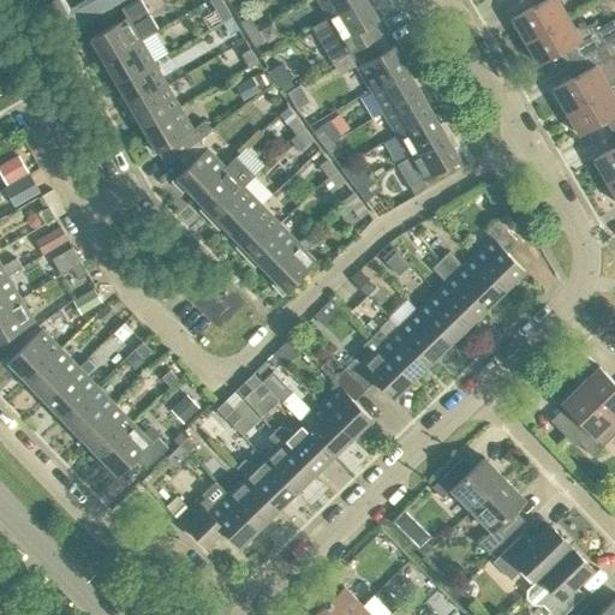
[(99,64),(141,40),(157,29),(139,0),(133,0),(120,9),(126,17),(90,37),(97,51),(93,53),(99,64)]
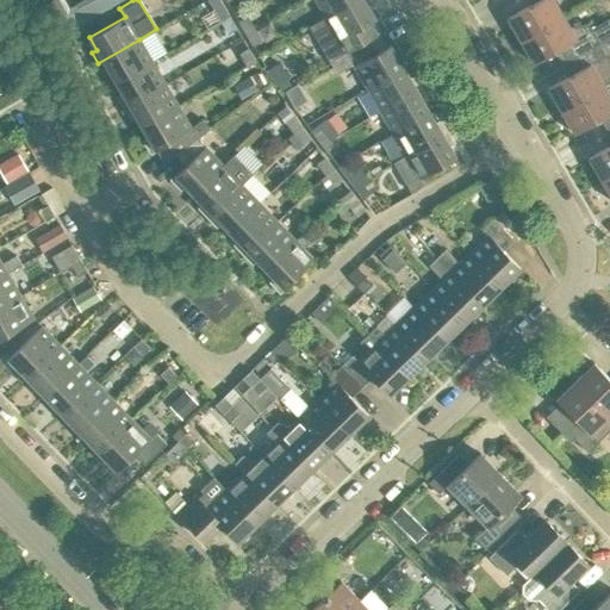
[(97,0),(104,11),(118,2),(116,0),(97,0)]
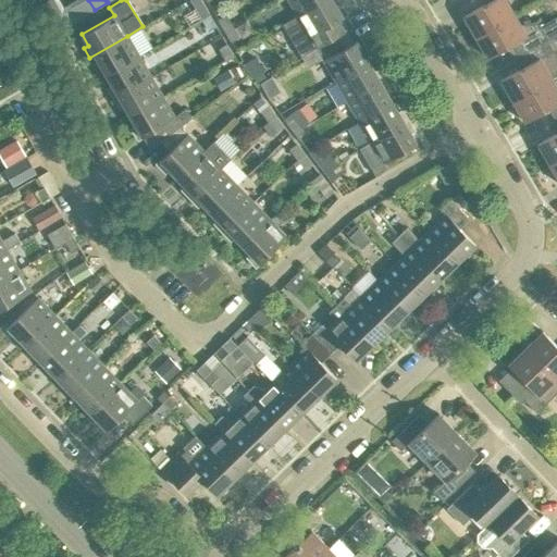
[(300,57),(316,48),(347,29),(341,17),(342,17),(344,11),(339,4),(336,7),(332,0),(323,0),(297,15),(282,24),(300,57)]
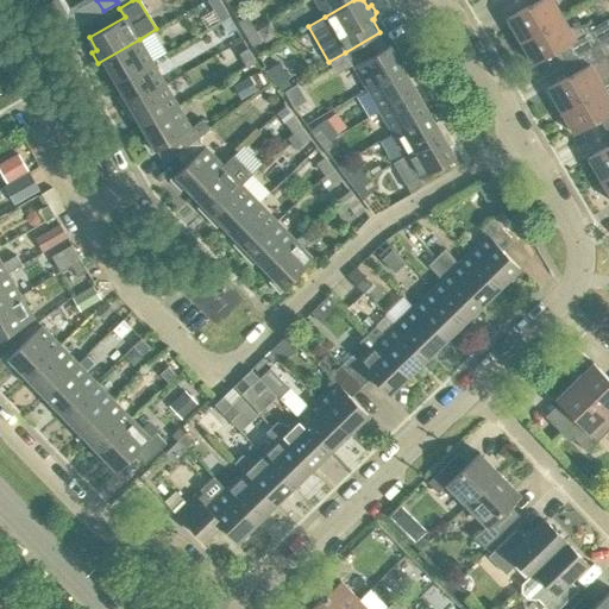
[(314,0),(325,17),(353,0),(314,0)]
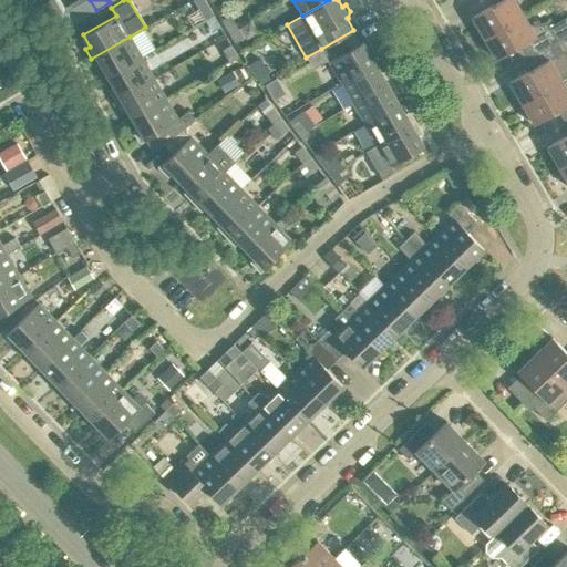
[(471,17),(483,38),(523,16),(513,0),(492,0),(494,3),(471,17)]
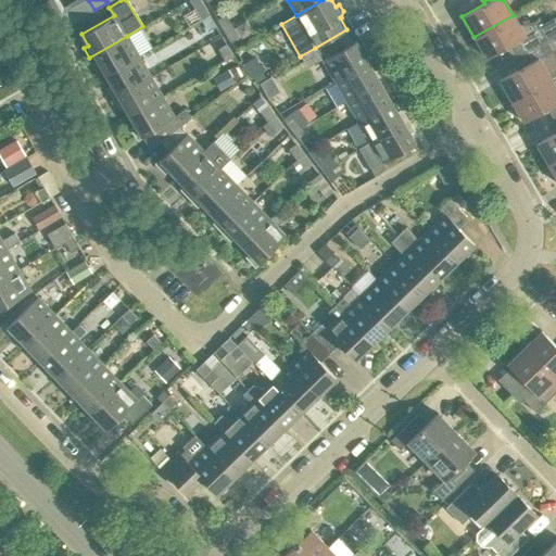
[(67,11),(74,22),(89,13),(83,2),(67,11)]
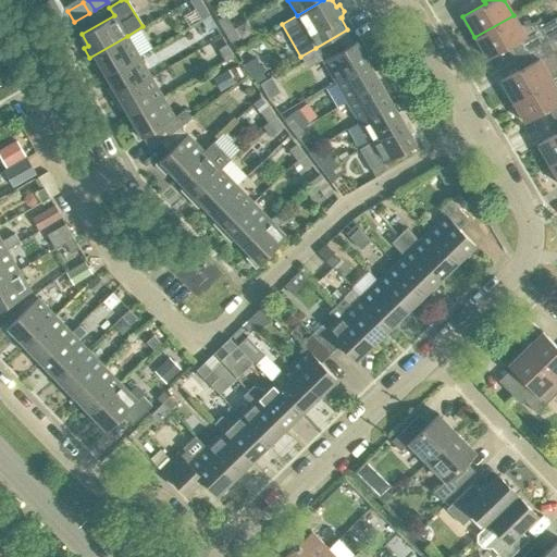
[(195,9),(201,20),(209,15),(202,4),(195,9)]
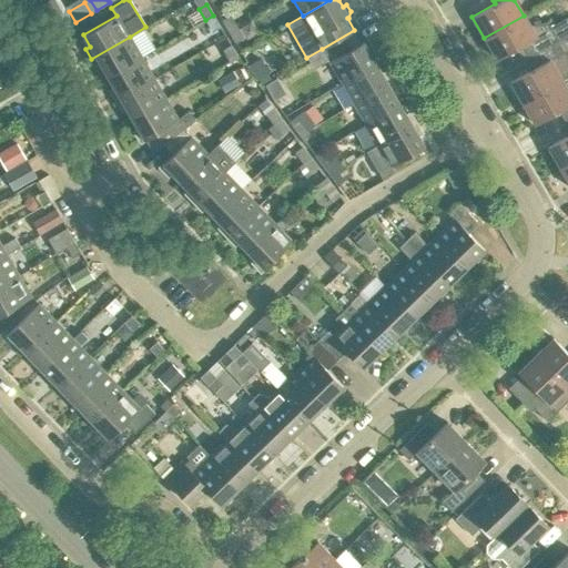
[(213,16),(205,20),(212,31),(220,27),(213,16)]
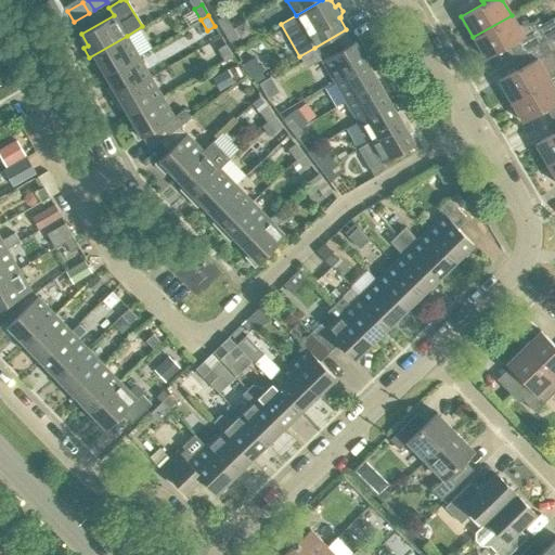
[(217,20),(223,30),(231,26),(224,15),(217,20)]
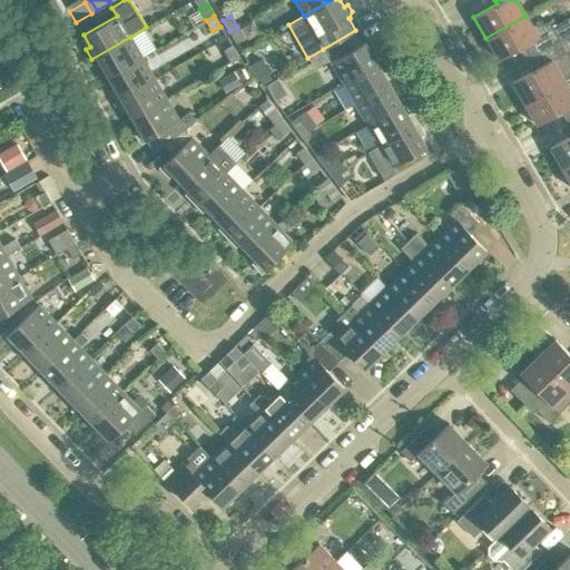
[(522,46),(529,57),(569,32),(569,19),(569,18),(552,28),(549,22),(531,26),(526,16),(485,38),(498,59),(522,46)]
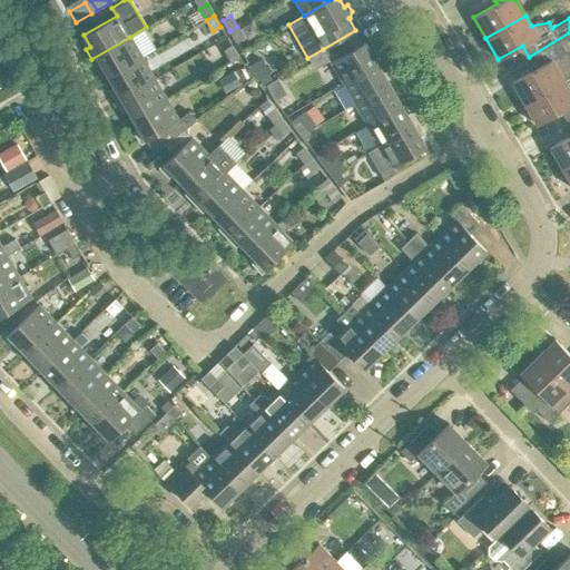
[(258,33),(252,22),(241,29),(247,40),(258,33)]
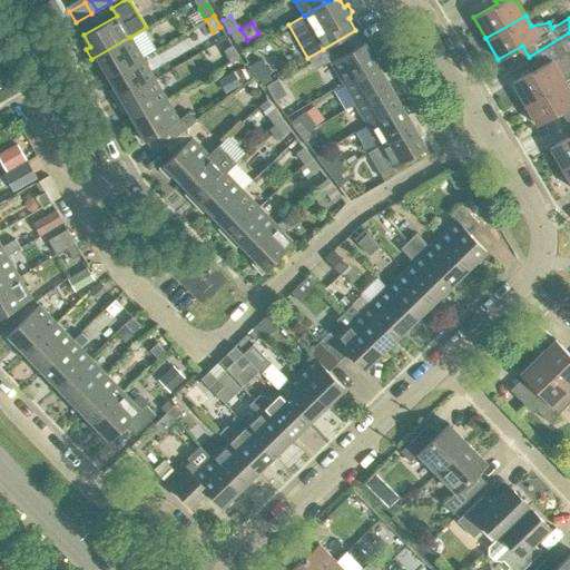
[(237,27),(229,31),(236,43),(244,39),(237,27)]
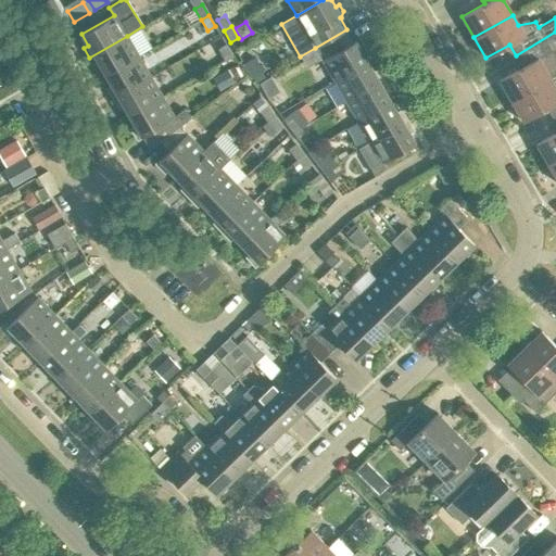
[(315,48),(335,80),(367,62),(361,51),(365,49),(361,42),(355,40),(353,41),(346,29),(315,48)]
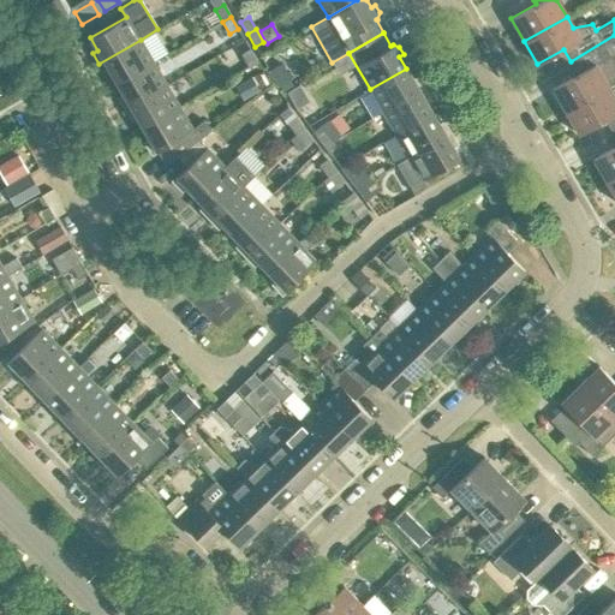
[(565,112),(608,87),(614,82),(614,64),(611,59),(614,57),(614,35),(571,61),(578,73),(551,89),(565,112)]
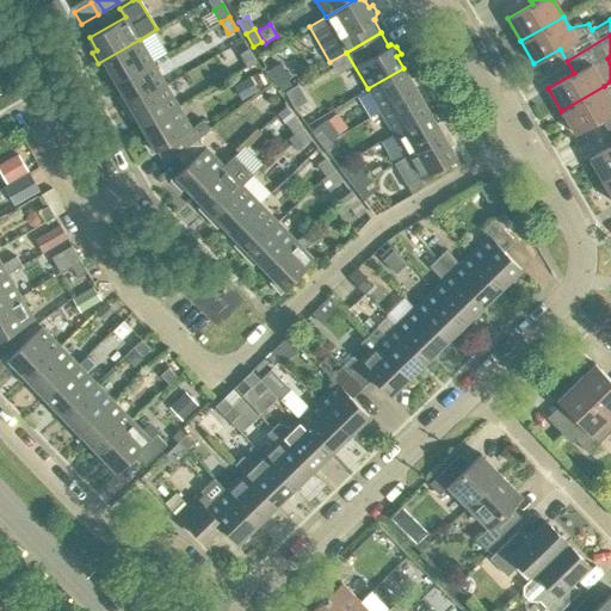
[(109,71),(116,82),(152,61),(140,39),(98,63),(104,74),(109,71)]
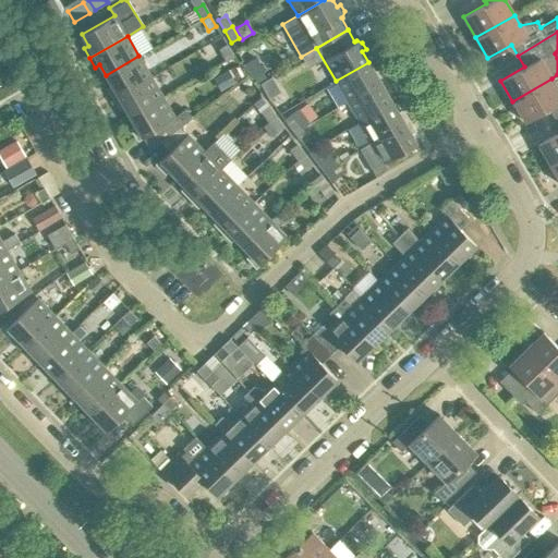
[(219,49),(226,60),(233,56),(227,45),(219,49)]
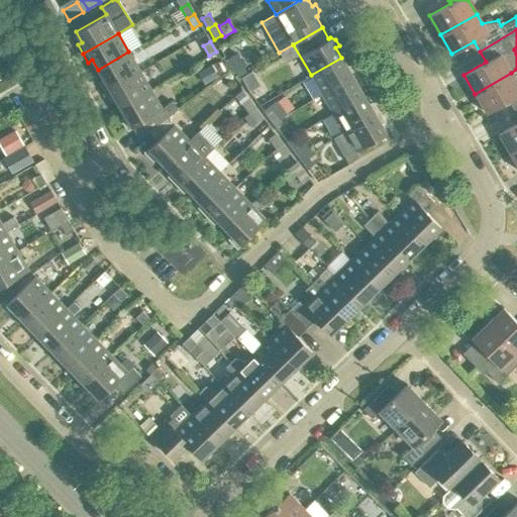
[(100,82),(105,91),(139,71),(128,52),(98,70),(104,80),(100,82)]
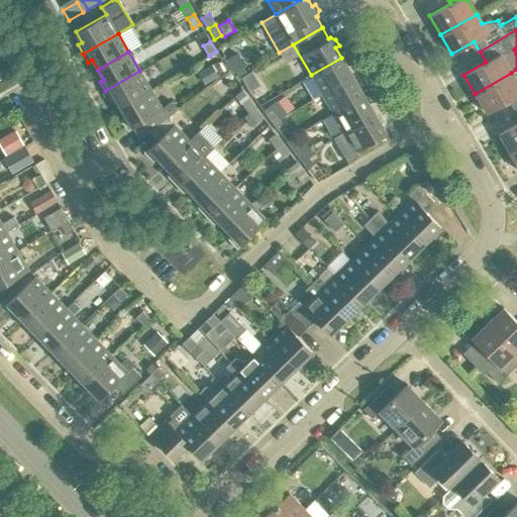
[(224,61),(232,74),(233,74),(235,77),(244,72),(242,69),(246,66),(238,53),(224,61)]
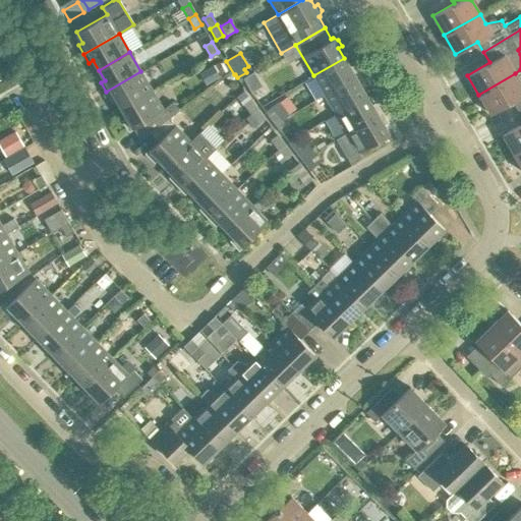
[(313,75),(324,95),(358,74),(353,65),(350,67),(344,58),(313,75)]
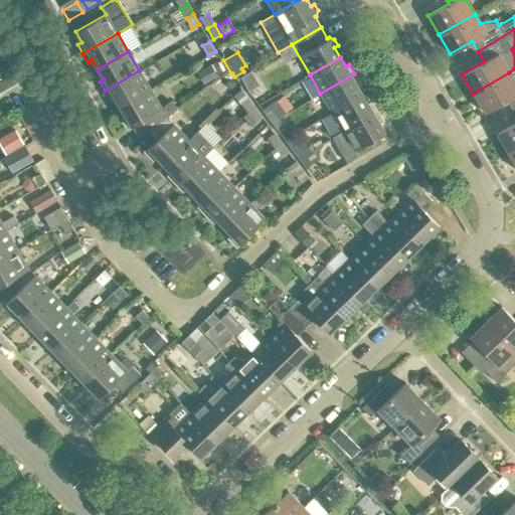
[(216,76),(215,74),(225,69),(219,59),(197,71),(203,83),(216,76)]
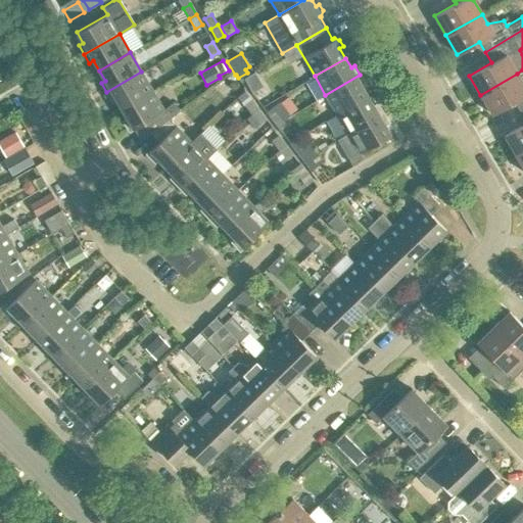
[(115,99),(122,109),(152,91),(141,72),(106,92),(111,101),(115,99)]
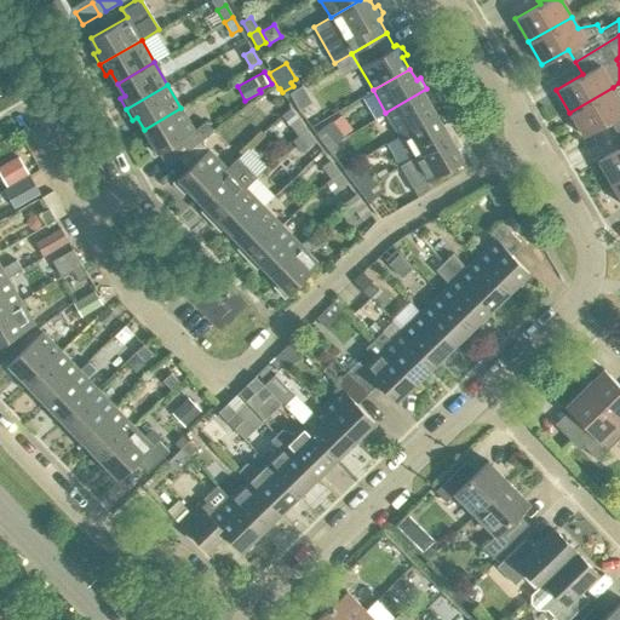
[(609,121),(616,133),(619,130),(619,99),(613,87),(569,113),(583,136),(609,121)]
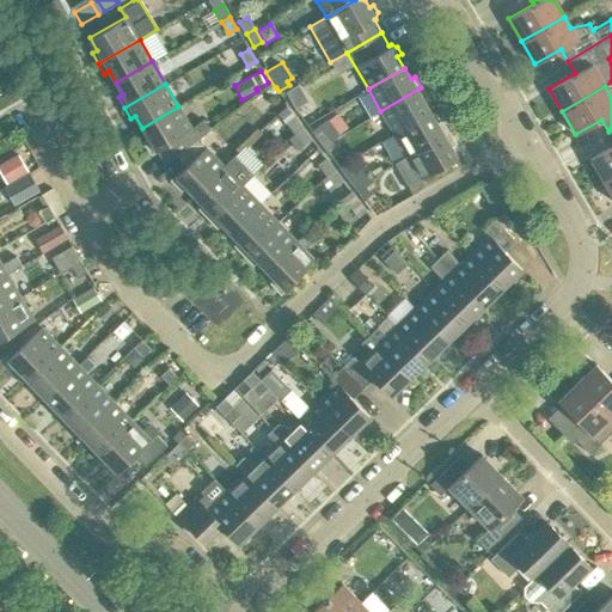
[(380,111),(393,134),(430,112),(423,101),(428,98),(421,87),(380,111)]
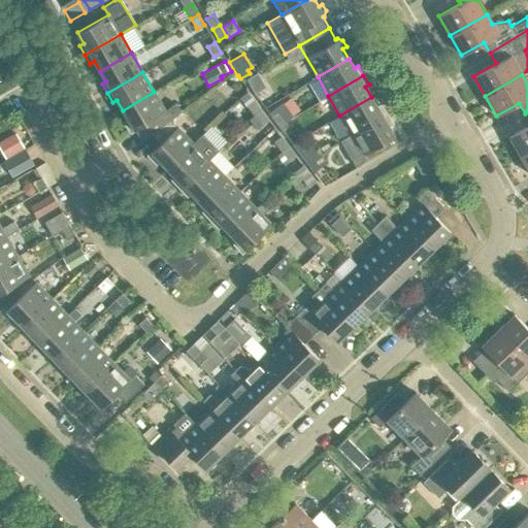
[(141,141),(151,135),(170,120),(182,112),(174,103),(165,110),(154,92),(123,110),(128,120),(125,122),(128,129),(134,130),(135,130),(141,141)]
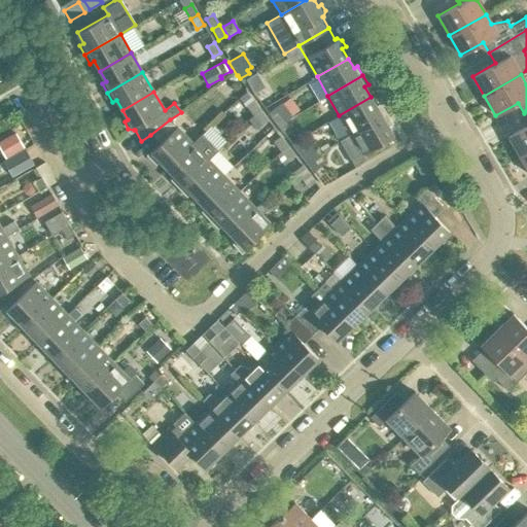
[(339,115),(350,134),(385,113),(380,105),(377,107),(371,97),(339,115)]
